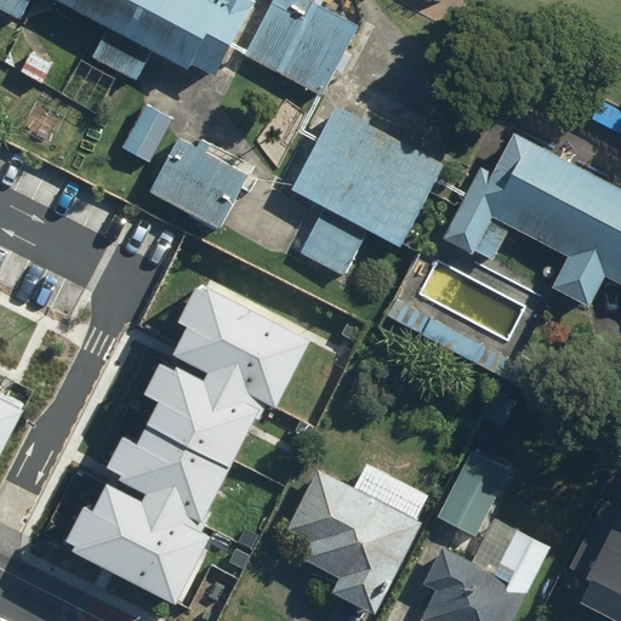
[(249,0),(67,0),(214,72),(249,0)]
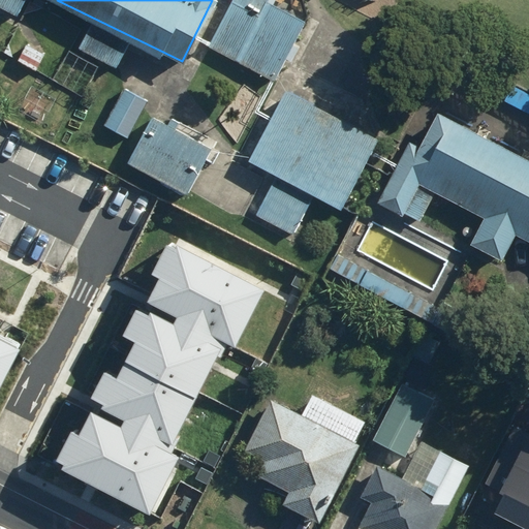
[(311,0),(219,0),(197,44),(272,81),(311,0)]
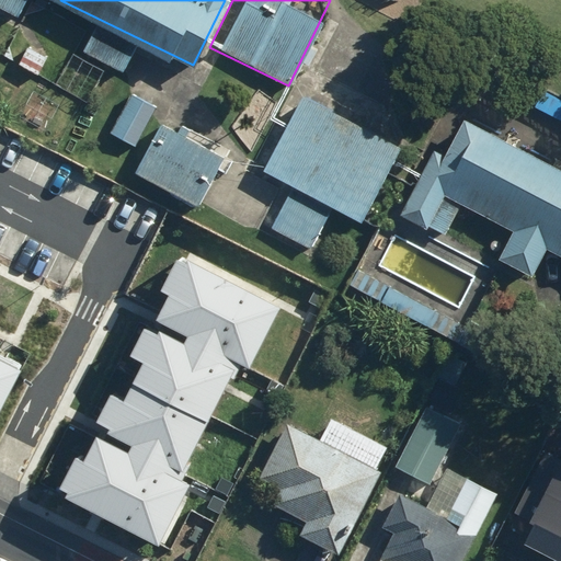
[(156,104),(126,90),(105,132),(135,146),(156,104)]
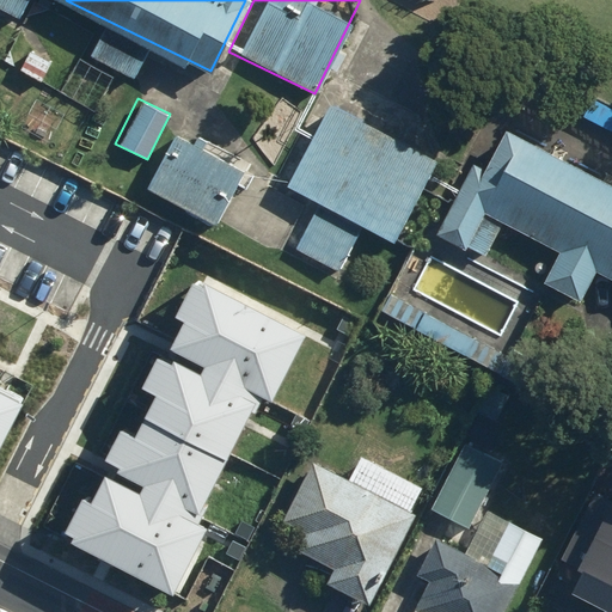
[(435,157),(326,104),(285,187),(393,240),(435,157)]
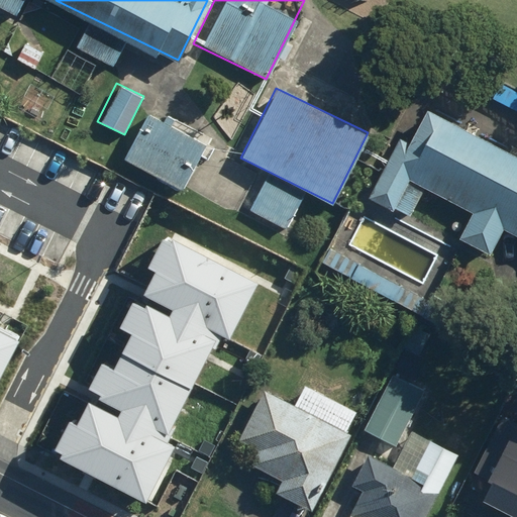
[(516,156),(433,110),(414,145),(402,138),(370,196),(405,215),(422,185),(475,214),(461,237),(496,255),(509,232),(516,236),(516,156)]
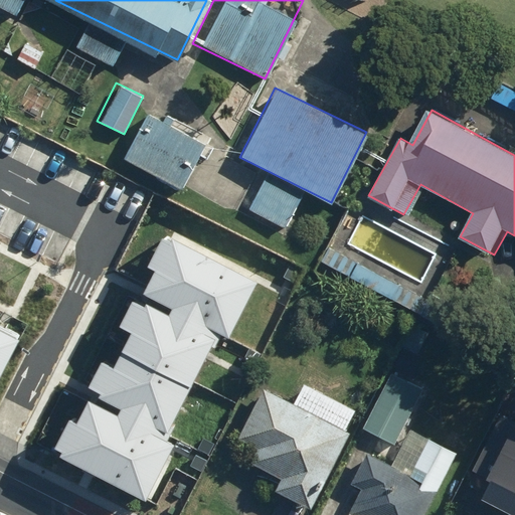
[(201,142),(146,116),(123,162),(178,189),(201,142)]
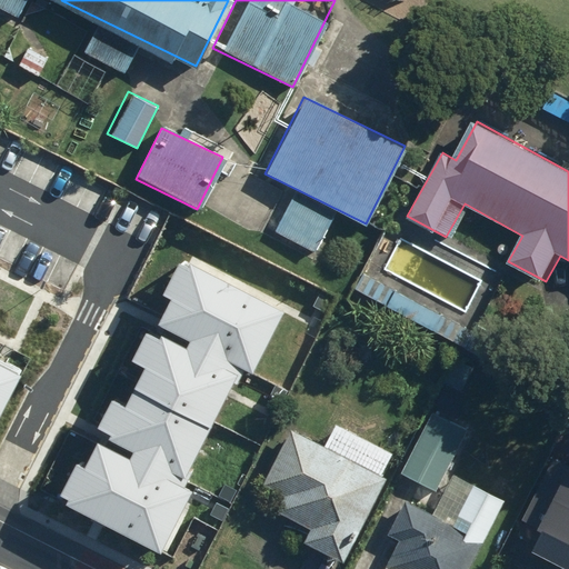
[(337,213),(296,195),(276,237),(316,256),(337,213)]
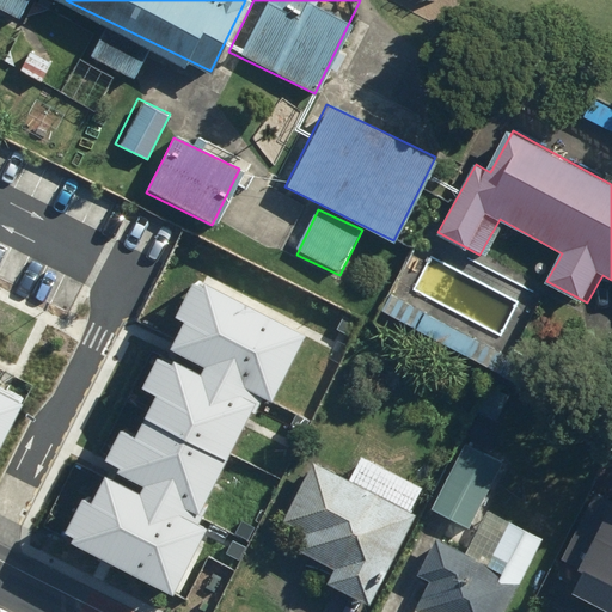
[(212,356),(209,362),(268,391),(281,397),(313,328),(203,274),(185,310),(193,313),(179,341),(212,356)]
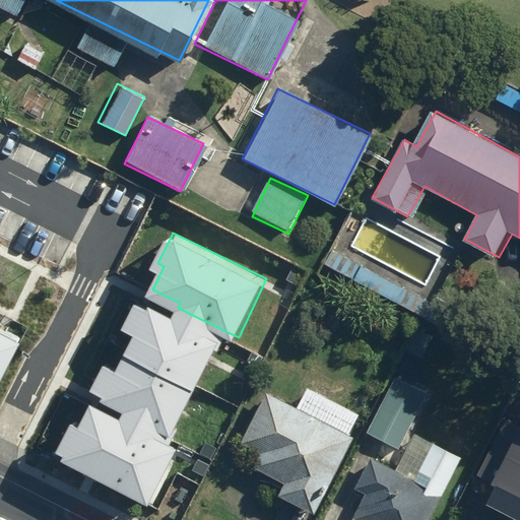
[(449,304),(331,246),(322,264),(440,322),(449,304)]
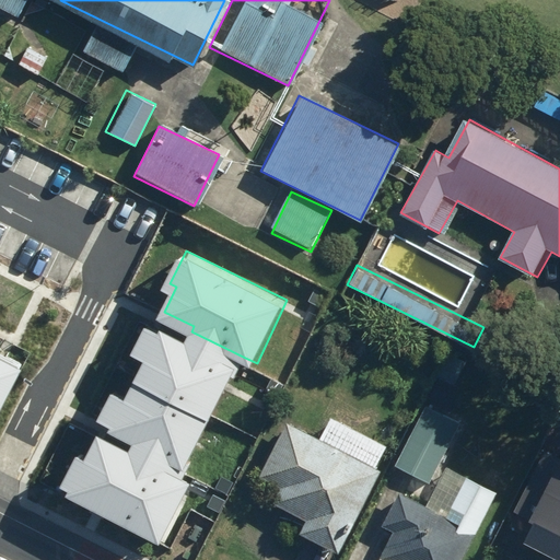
[(137,372),(216,409),(237,365),(241,366),(245,358),(191,331),(165,318),(162,326),(147,319),(132,349),(144,356),(137,372)]
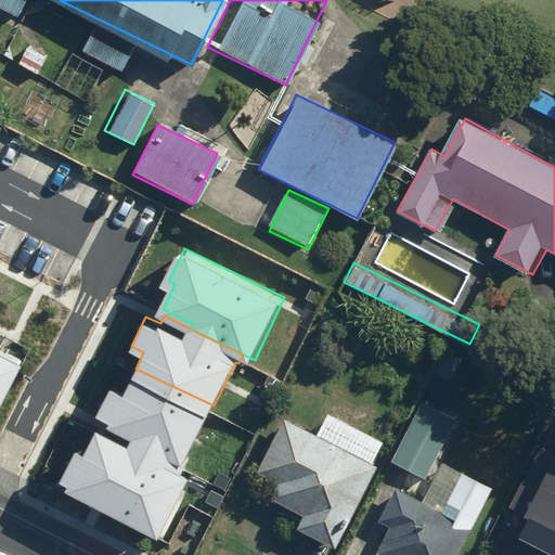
[(0,408),(25,355),(0,343),(0,408)]
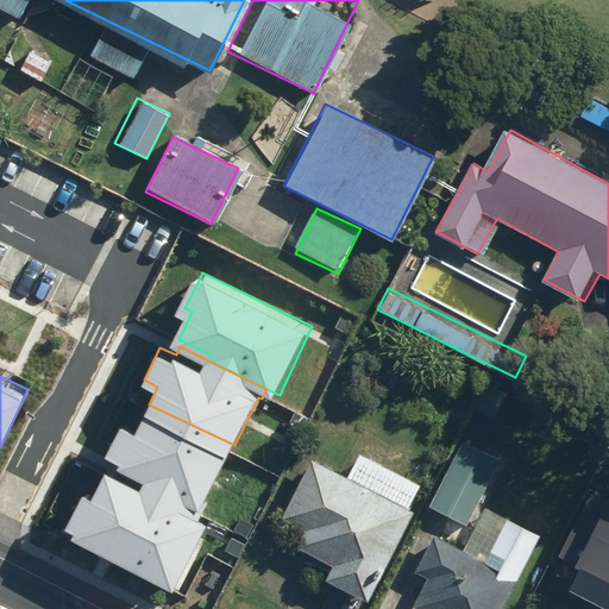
[(148,472),(144,482),(203,510),(234,445),(149,405),(139,425),(126,419),(112,449),(125,454),(123,460),(148,472)]
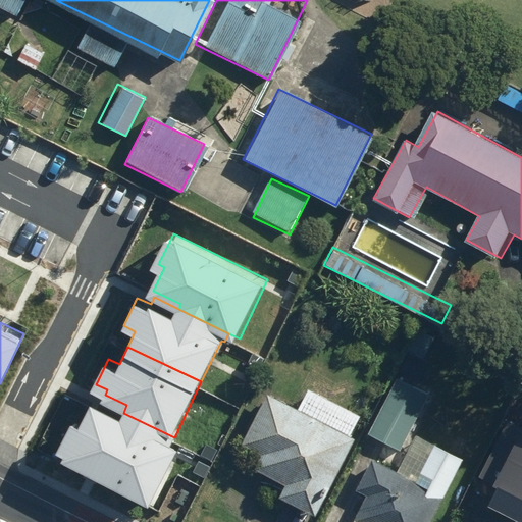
[(405,452),(414,432),(432,395),(397,376),(368,433),(405,452)]
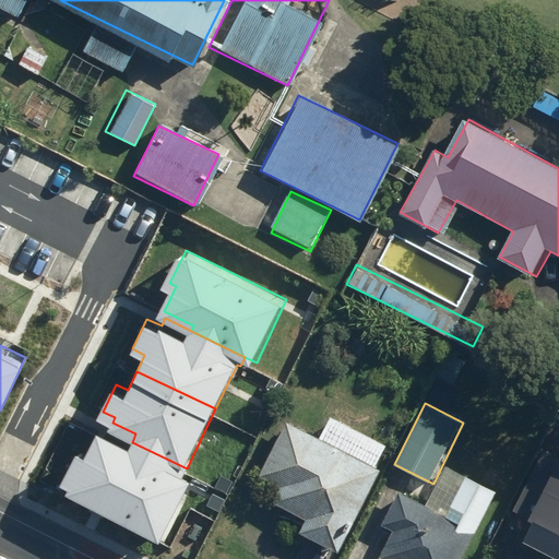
[(292,419),(262,473),(284,485),(276,499),(310,518),(304,531),(343,552),(389,466),(381,462),(391,444),(334,414),(322,436),(292,419)]
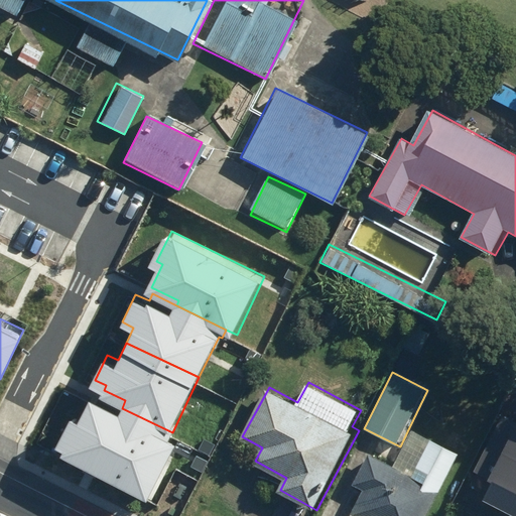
[(73,412),(59,442),(66,445),(61,454),(152,494),(178,437),(170,433),(172,432),(122,408),(92,395),(83,416),(73,412)]
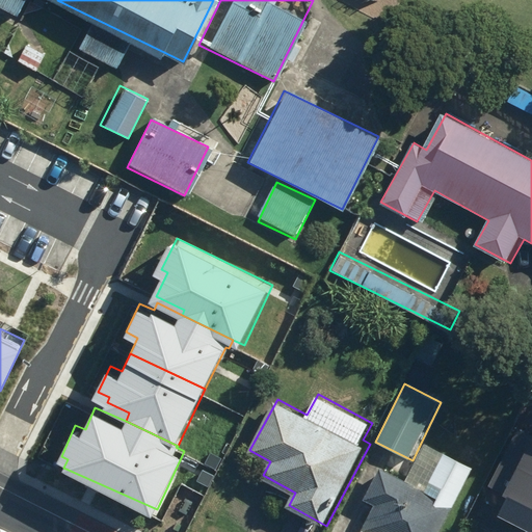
[(510,486),(500,507),(531,523),(531,428),(520,423),(491,478),(510,486)]
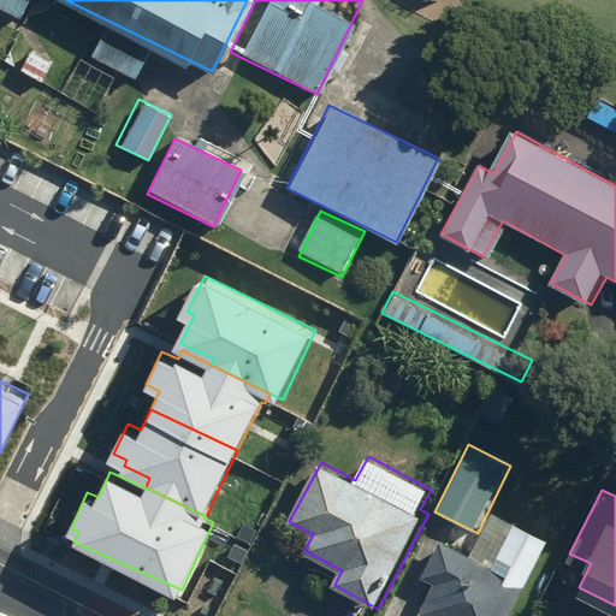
[(510,615),(549,540),(492,513),(472,554),(445,540),(426,580),(437,585),(420,615),(510,615)]
